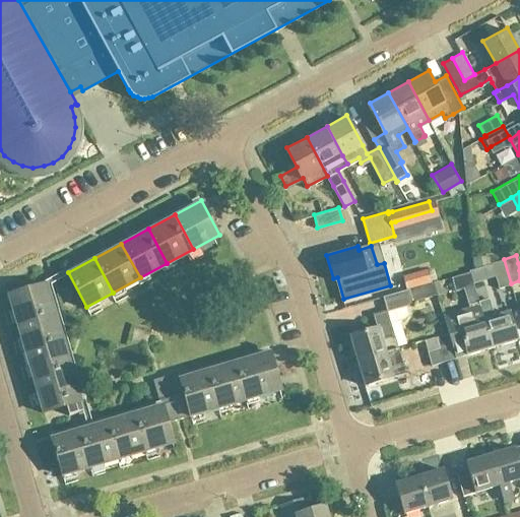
[(511,283),(504,259),(492,262),(499,287),(511,283)]
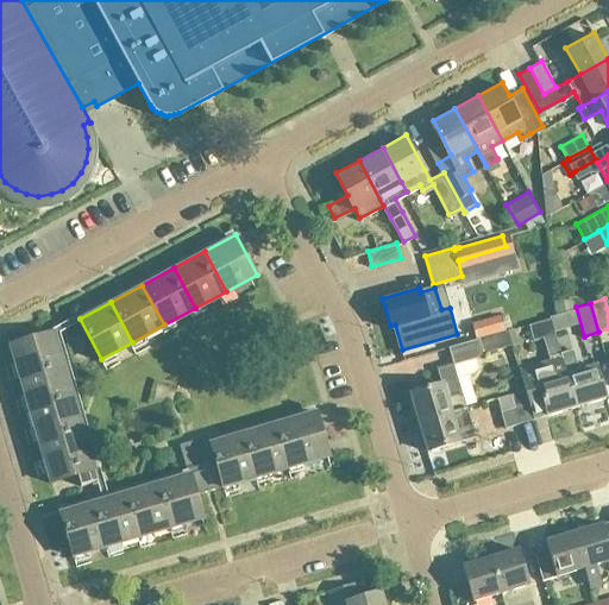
[(506,328),(500,312),(489,315),(494,332),(506,328)]
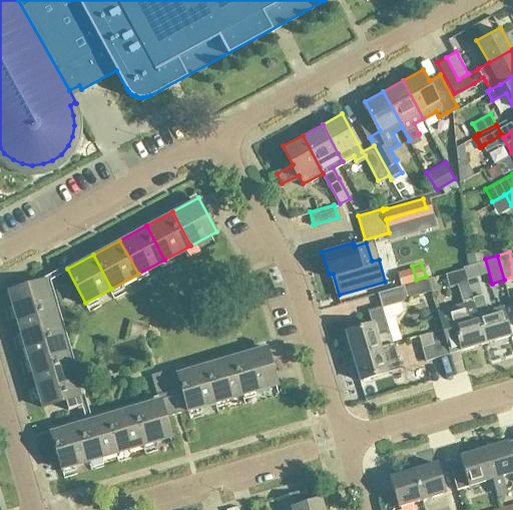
[(463,268),(445,273),(449,286),(458,284),(462,299),(472,295),(463,268)]
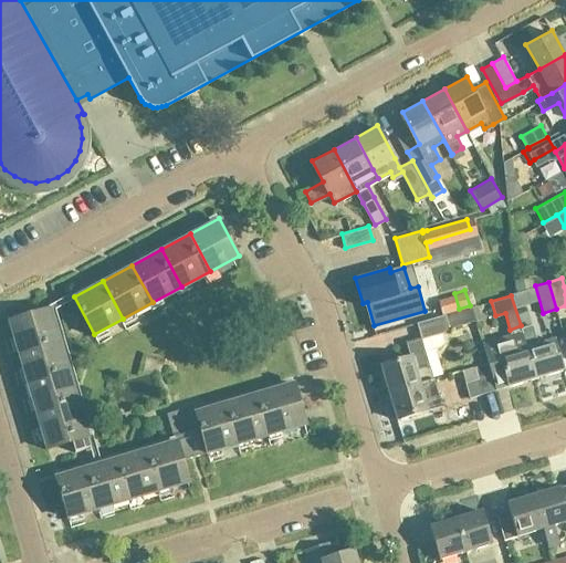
[(477,304),(472,306),(446,313),(449,327),(477,320),(481,319),(477,304)]
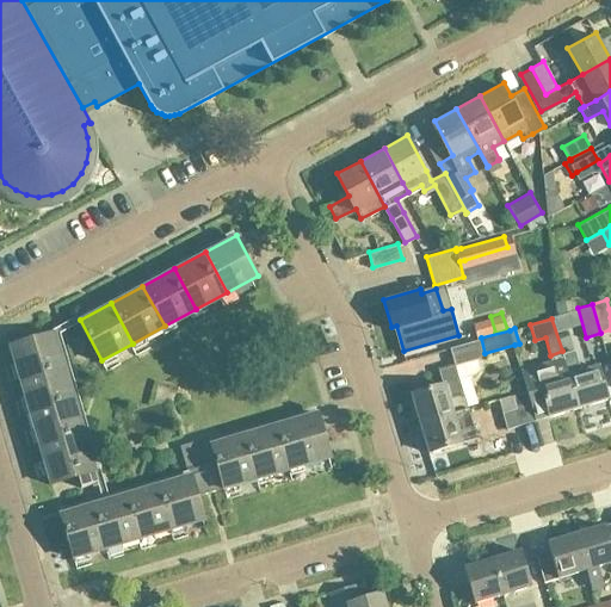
[(22,378),(65,366),(55,332),(12,345),(22,378)]
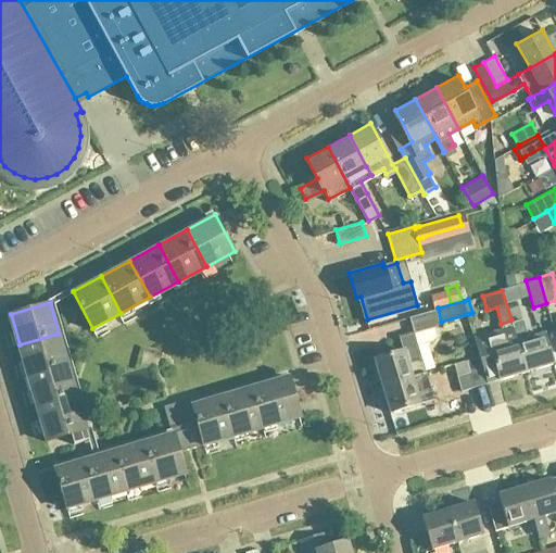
[(517,339),(518,339),(513,322),(501,325),(502,327),(474,336),(474,340),(478,351),(479,354),(481,362),(494,359),(500,377),(526,369),(517,339)]
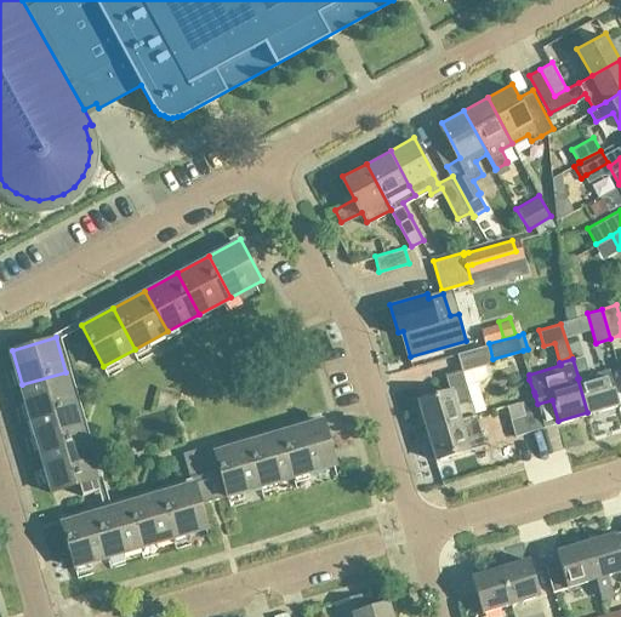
[(451,388),(417,398),(427,428),(477,413),(467,383),(480,378),(488,373),(484,361),(462,369),(446,373),(451,388)]
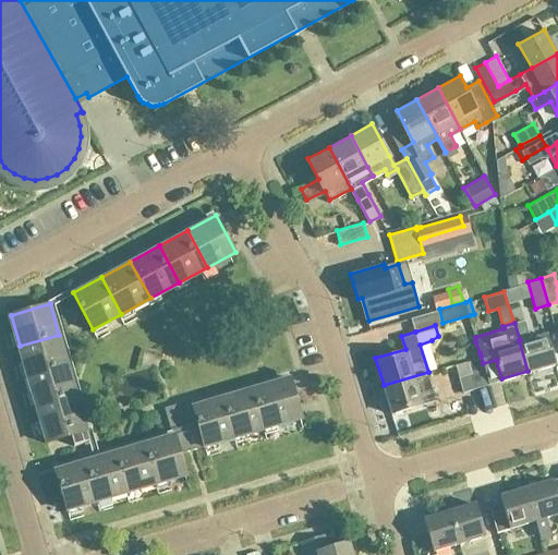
[(546,333),(520,340),(519,340),(528,371),(555,363),(546,333)]
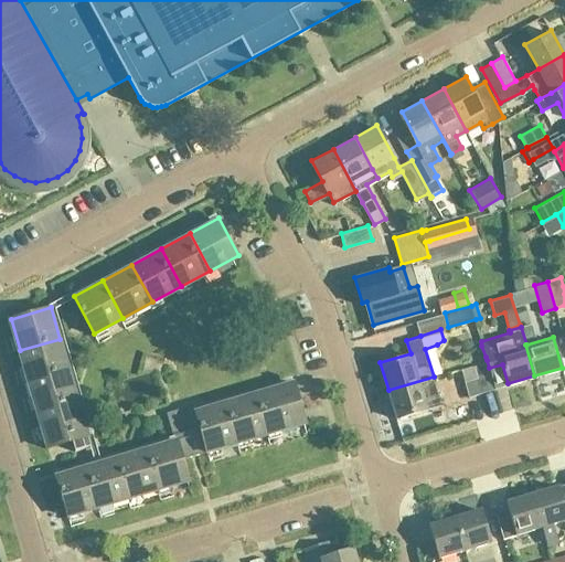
[(68,370),(60,339),(20,350),(30,382),(68,370)]
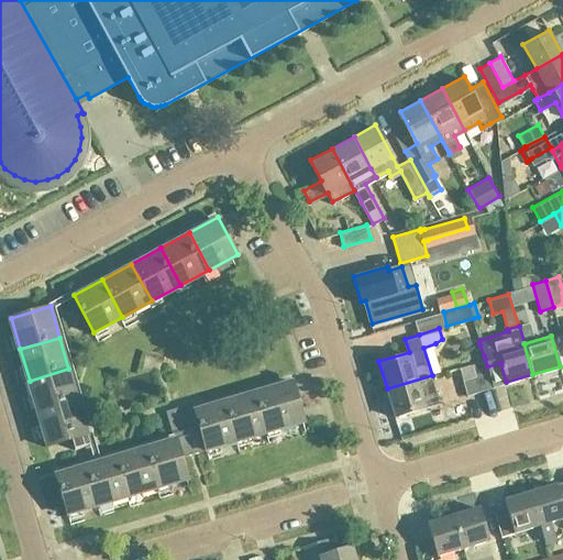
[(484,355),(479,344),(466,349),(471,363),(485,359),(484,355)]
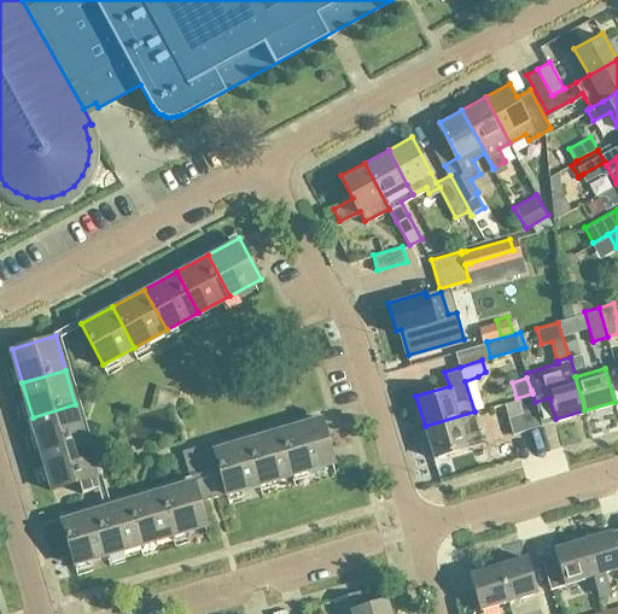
[(518,401),(518,399),(523,413),(508,416),(512,432),(541,424),(535,402),(532,393),(517,398),(518,401)]
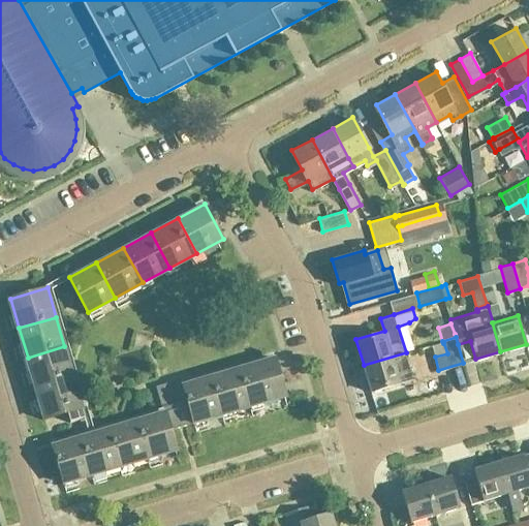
[(64,346),(28,358),(36,387),(73,376),(64,346)]
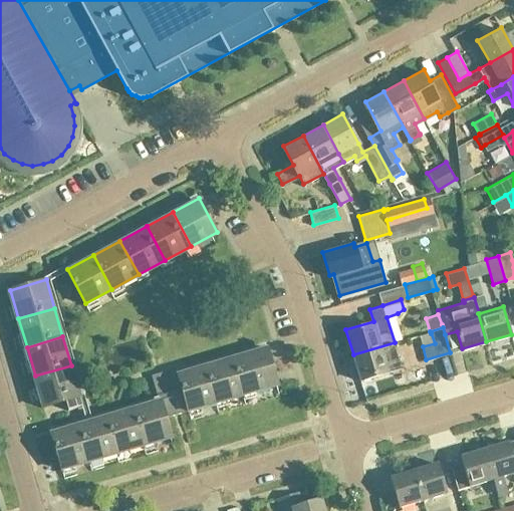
[(402,365),(395,342),(353,354),(361,378),(402,365)]
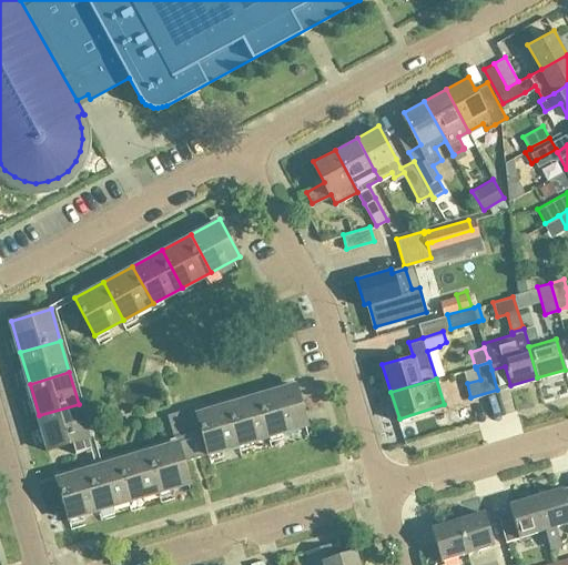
[(253,395),(265,436),(306,424),(295,383),(253,395)]
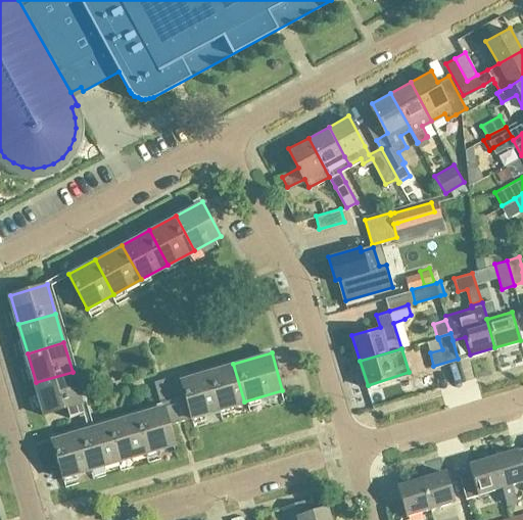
[(244,402),(233,364),(195,375),(205,413),(244,402)]
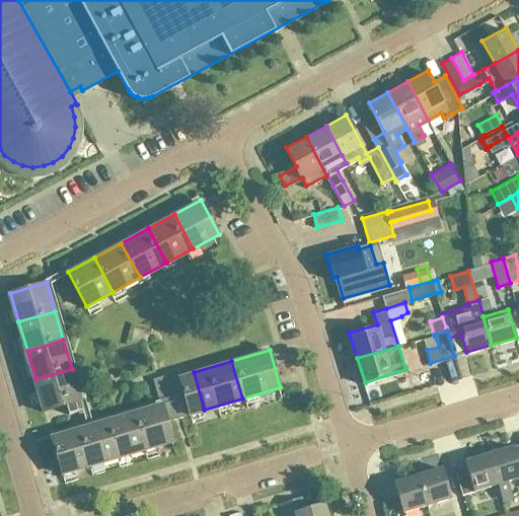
[(72,369),(35,379),(44,409),(66,402),(80,397),(72,369)]
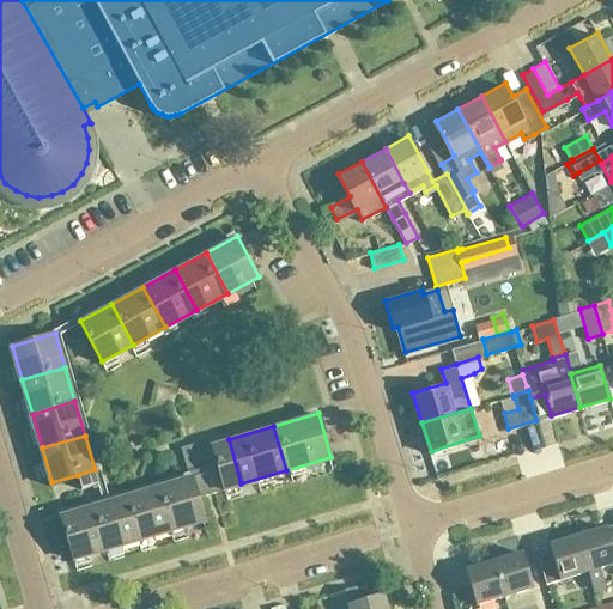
[(241,483),(229,439),(214,443),(212,436),(182,444),(192,475),(196,495),(241,483)]
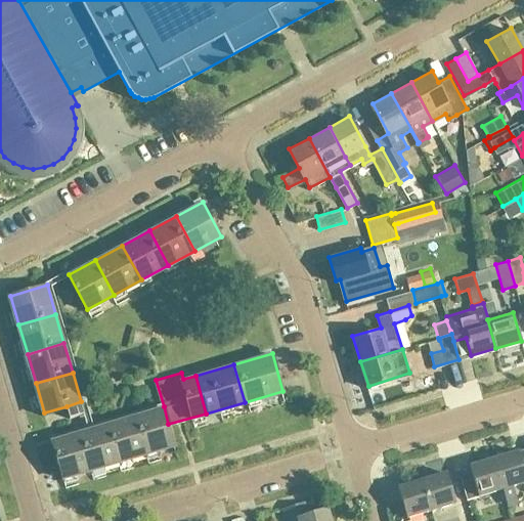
[(81,401),(67,406),(69,416),(84,411),(81,401)]
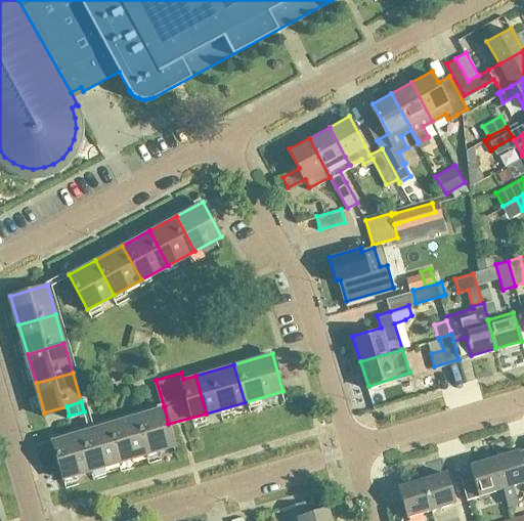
[(164,406),(135,415),(146,453),(174,445),(168,424),(164,406)]
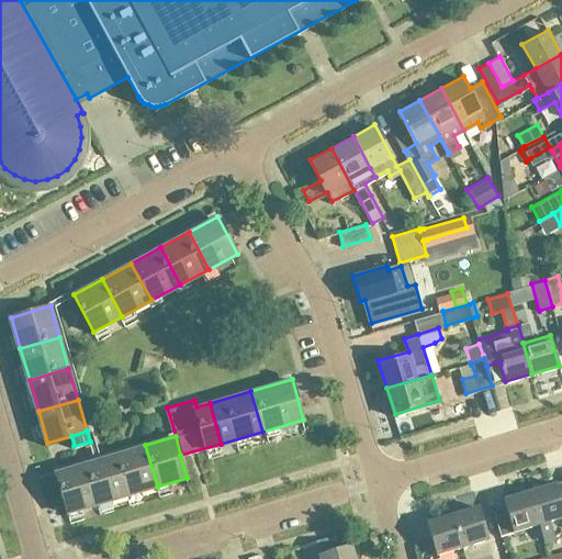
[(145,445),(115,454),(127,494),(157,487),(145,445)]
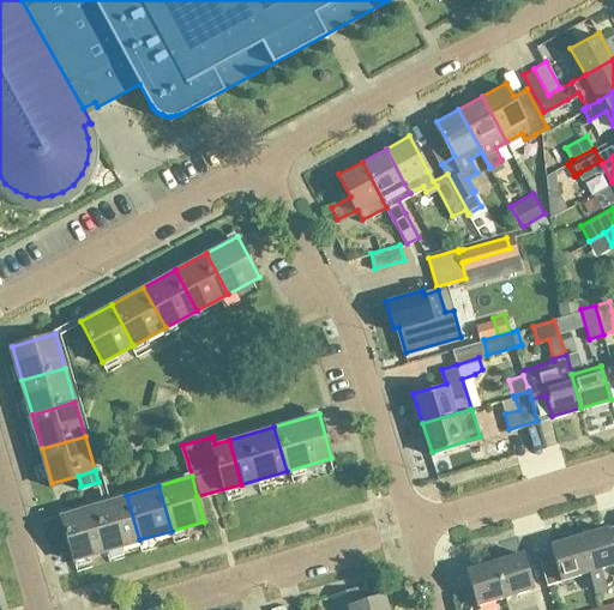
[(139,539),(126,495),(94,505),(107,549),(139,539)]
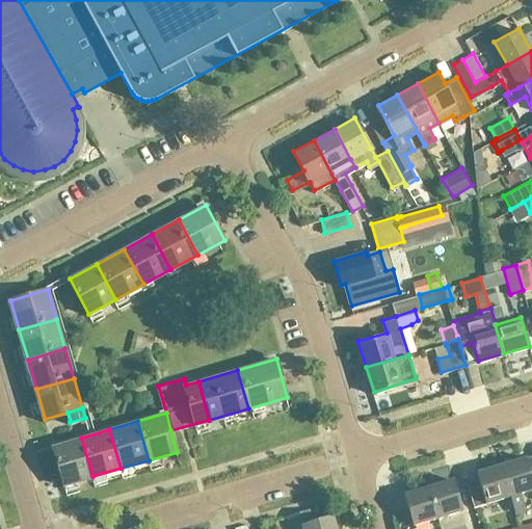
[(92,476),(81,438),(53,446),(64,484),(92,476)]
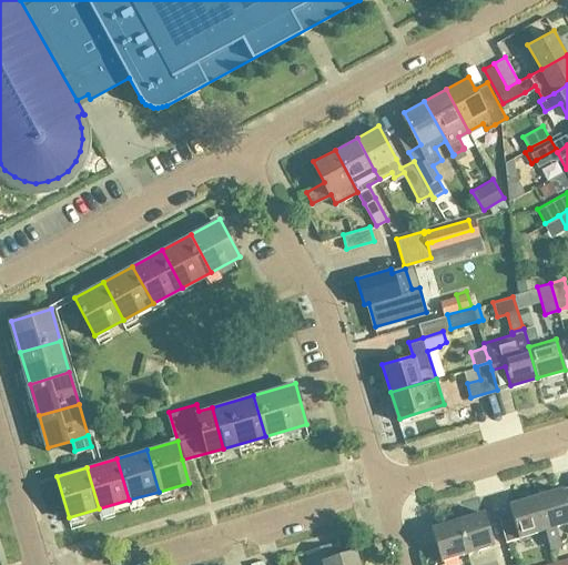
[(567,491),(563,493),(561,487),(535,495),(545,530),(551,547),(563,544),(557,526),(567,522),(567,491)]
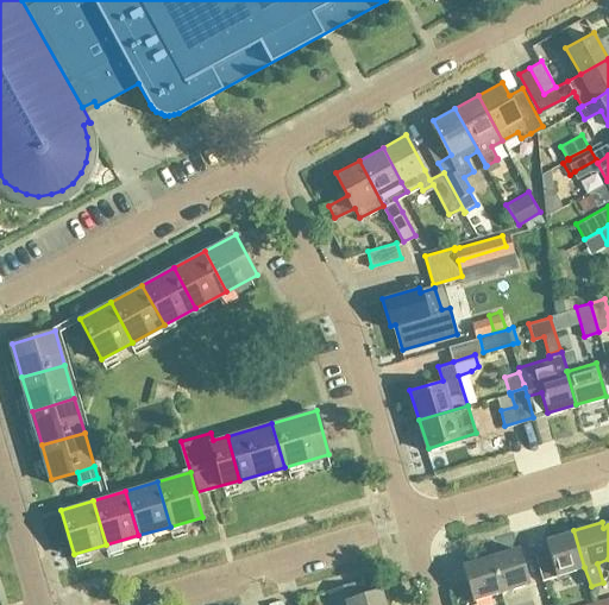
[(584,567),(573,530),(546,539),(557,575),(584,567)]
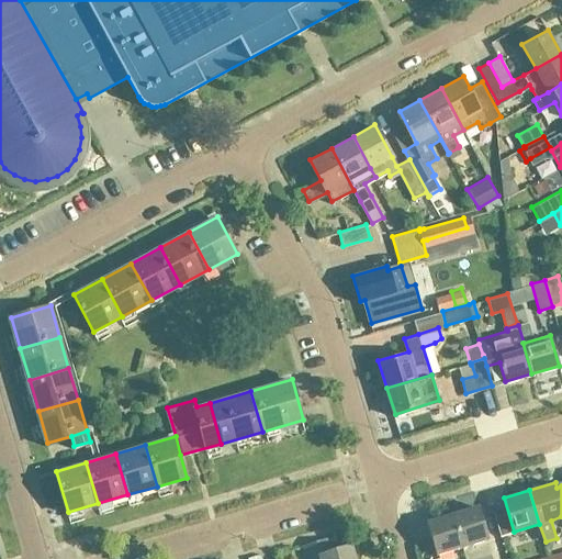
[(453,513),(462,547),(489,539),(479,505),(453,513)]
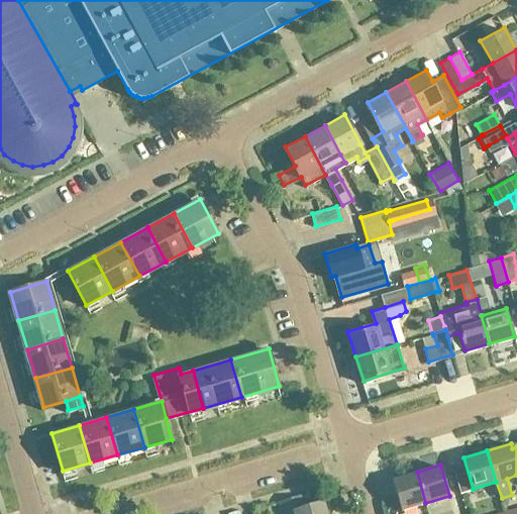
[(425,503),(417,472),(393,479),(402,510),(425,503)]
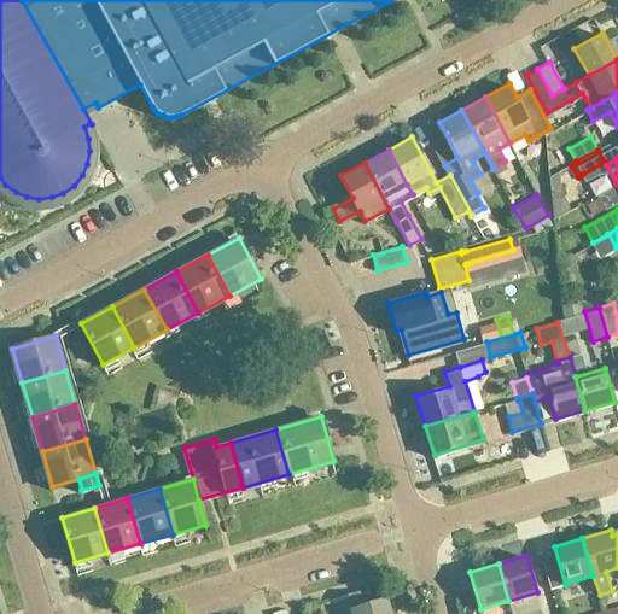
[(391,613),(386,596),(366,602),(362,589),(332,597),(336,613),(391,613)]
